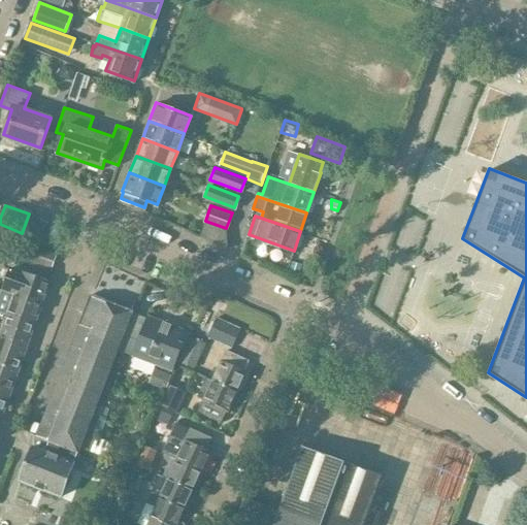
[(25,243),(21,255),(52,266),(56,255),(25,243)]
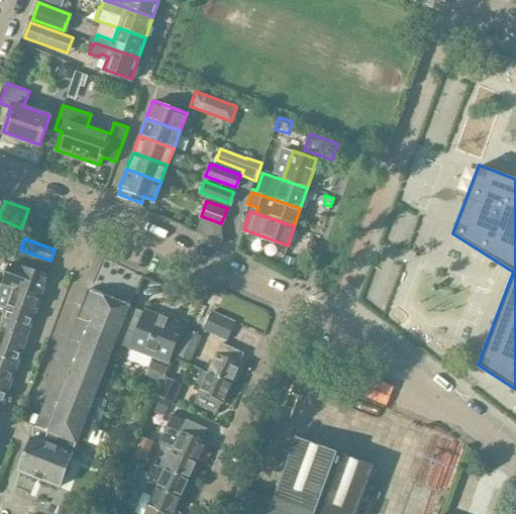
[(270,260),(281,263),(284,252),(274,248),(270,260)]
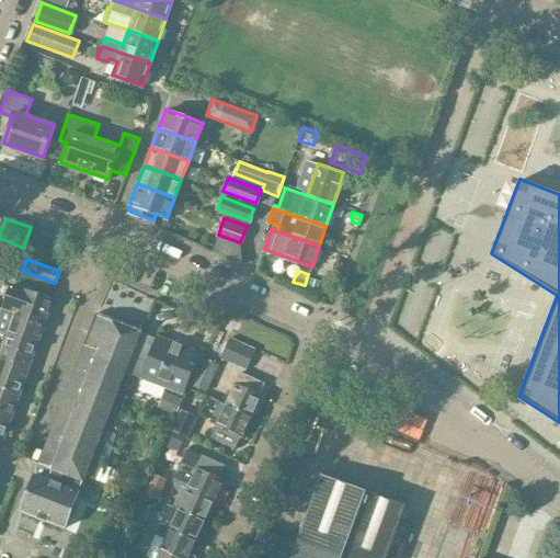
[(23,287),(15,310),(44,320),(53,298),(23,287)]
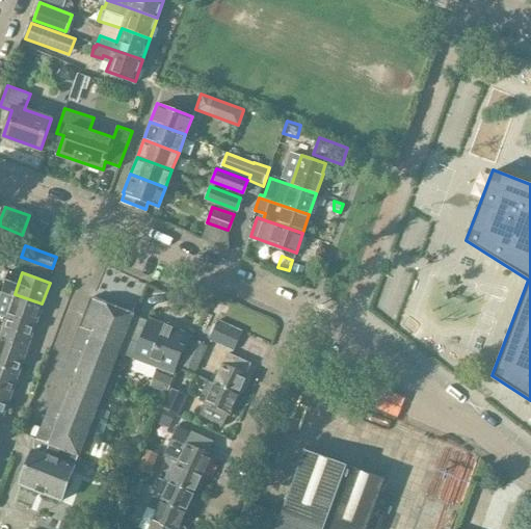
[(15,294),(7,315),(34,325),(42,303),(15,294)]
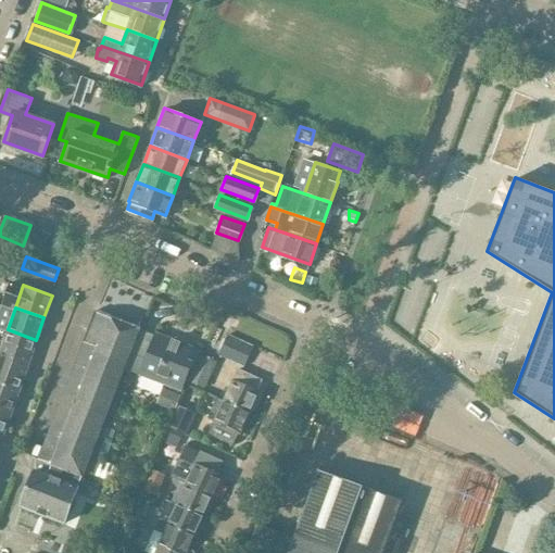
[(95,309),(38,456),(83,474),(124,366),(139,328),(139,326),(95,309)]
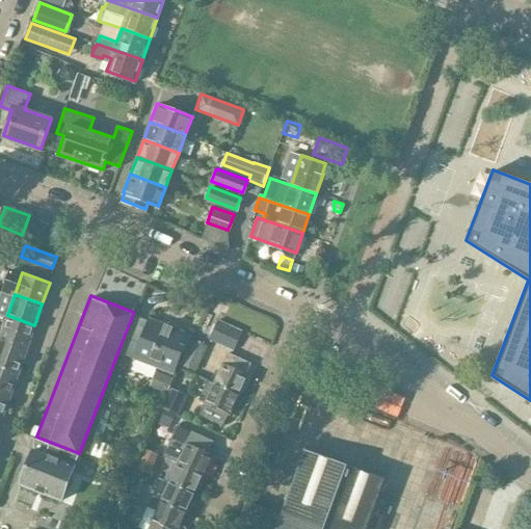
[(133,314),(118,350),(173,371),(183,345),(179,343),(183,331),(148,317),(147,319),(133,314)]
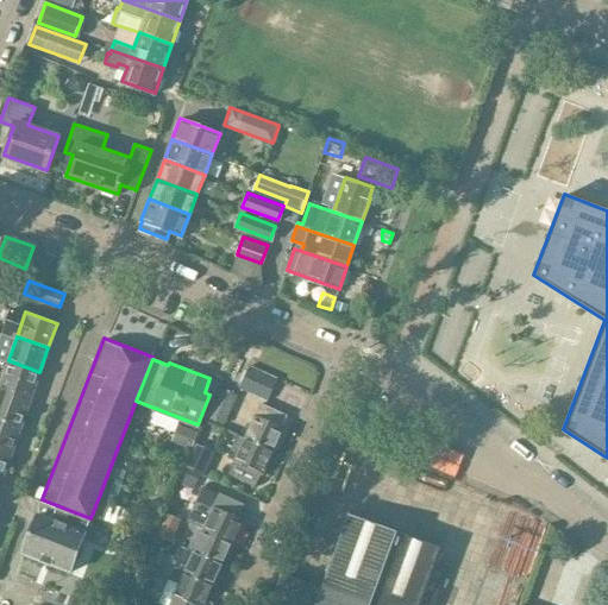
[(8,360),(0,383),(0,391),(13,396),(16,390),(31,395),(39,372),(8,360)]
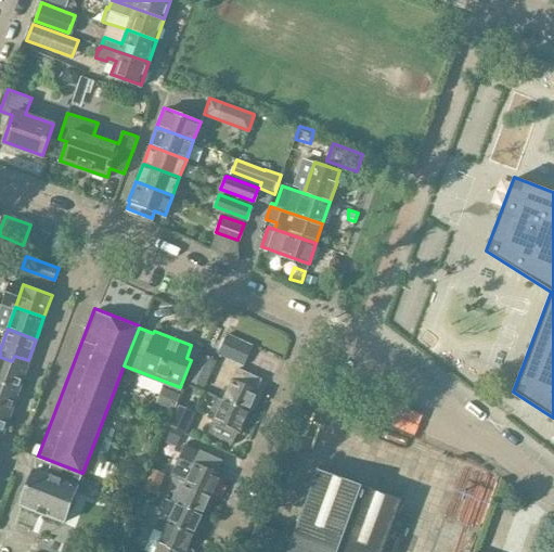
[(217,351),(224,355),(243,363),(252,345),(226,333),(217,351)]
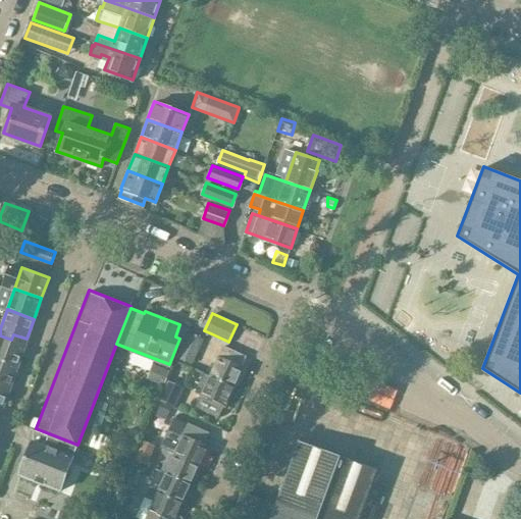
[(0,335),(0,358),(17,365),(24,345),(27,339),(13,334),(11,340),(0,335)]
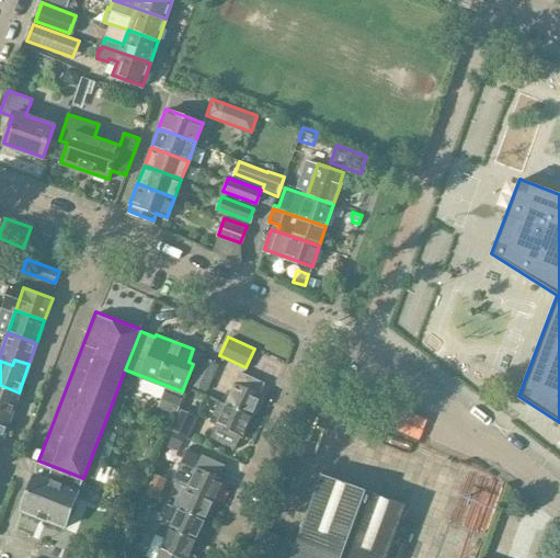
[(240,371),(226,402),(219,399),(219,400),(251,413),(260,395),(258,394),(263,382),(240,371)]
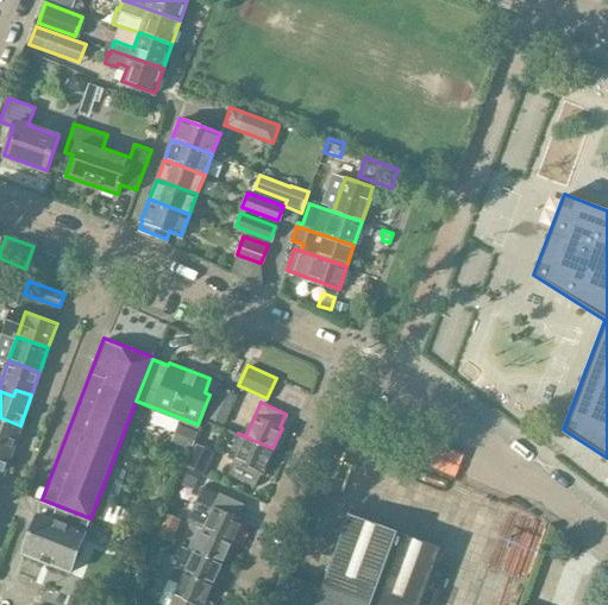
[(207,417),(227,427),(233,413),(213,403),(207,417)]
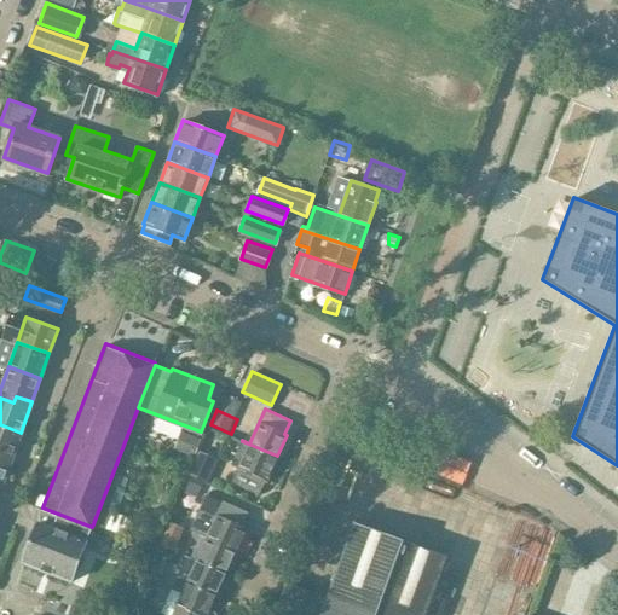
[(0,424),(0,453),(12,458),(21,433),(0,424)]
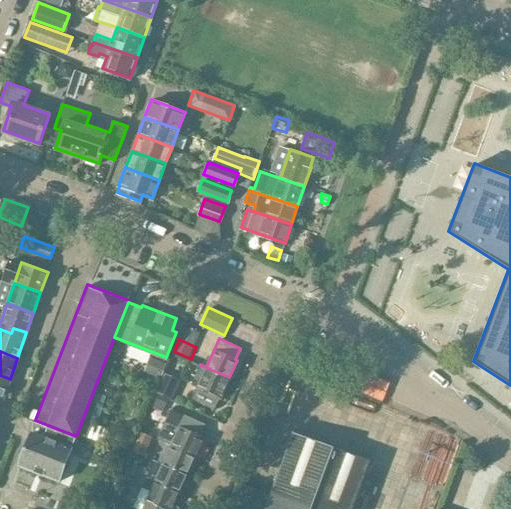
[(197,386),(195,391),(192,398),(214,408),(220,395),(221,396),(229,377),(200,365),(191,383),(197,386)]
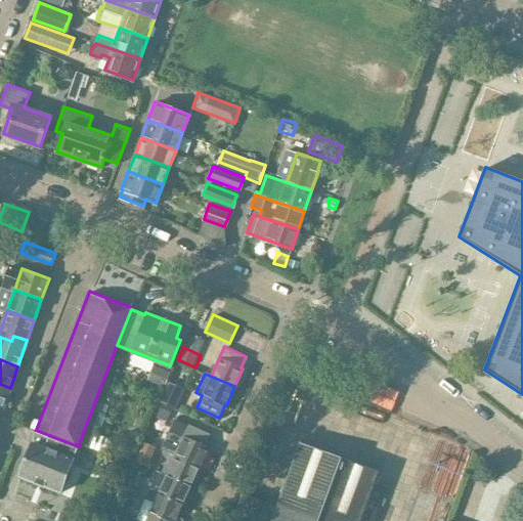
[(167,380),(159,400),(177,407),(186,388),(167,380)]
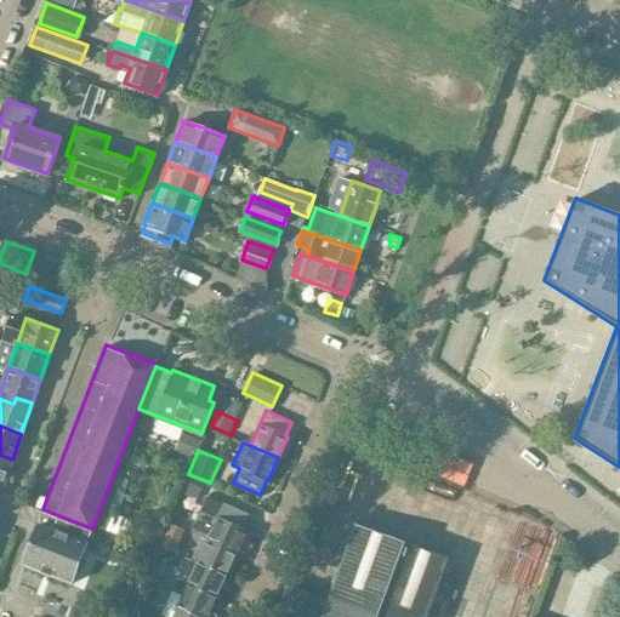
[(0,481),(4,484),(12,460),(0,455),(0,481)]
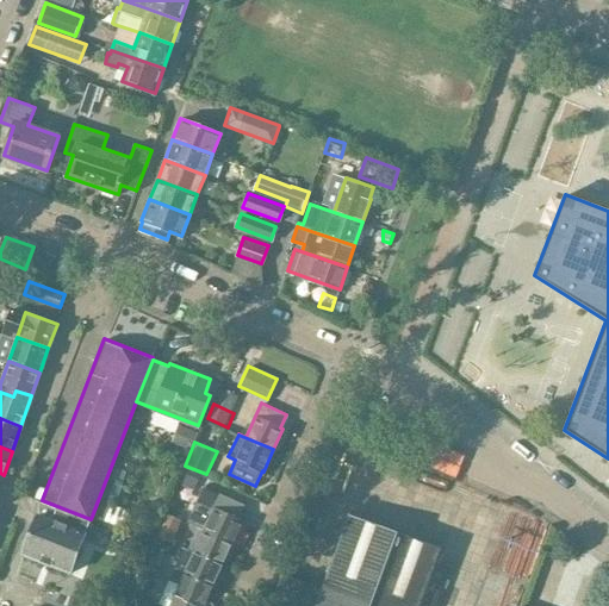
[(179,481),(193,488),(200,474),(186,467),(179,481)]
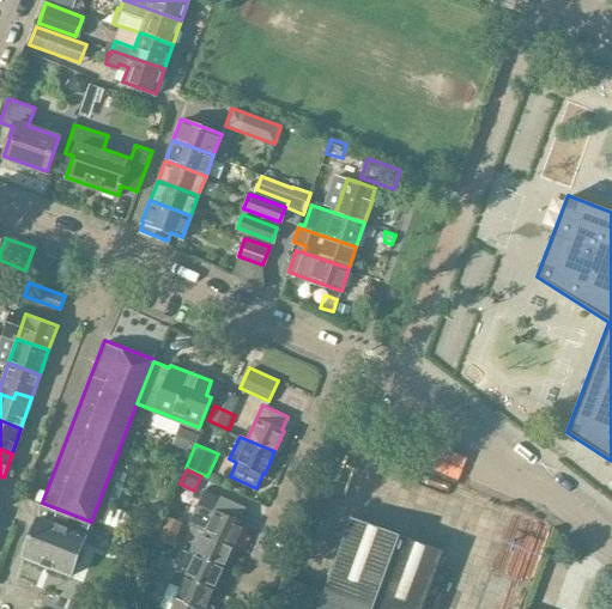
[(113,479),(97,519),(119,527),(125,527),(128,525),(131,522),(131,517),(129,513),(126,510),(111,504),(114,501),(117,503),(125,483),(113,479)]
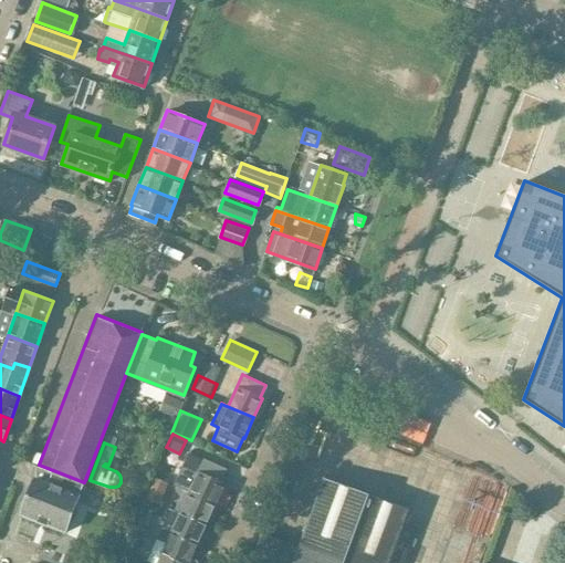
[(175,483),(185,488),(216,502),(225,482),(221,481),(227,468),(189,451),(175,483)]
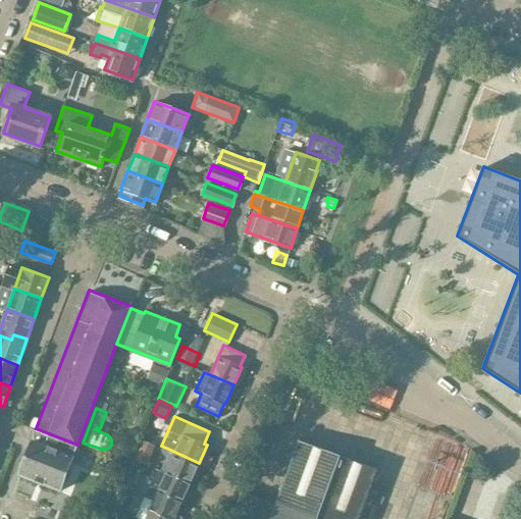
[(60,488),(77,445),(36,428),(32,426),(28,437),(32,438),(18,473),(60,488)]
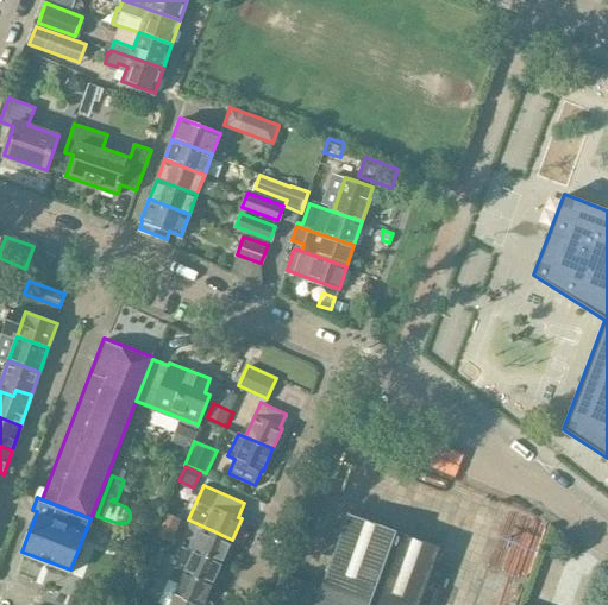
[(167,511),(157,533),(173,540),(182,518),(167,511)]
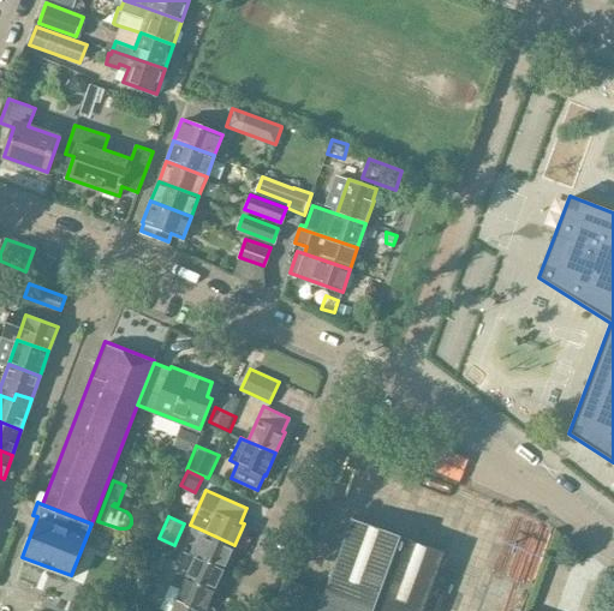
[(421,610),(443,552),(353,519),(326,593),(285,579),(272,610),(421,610)]
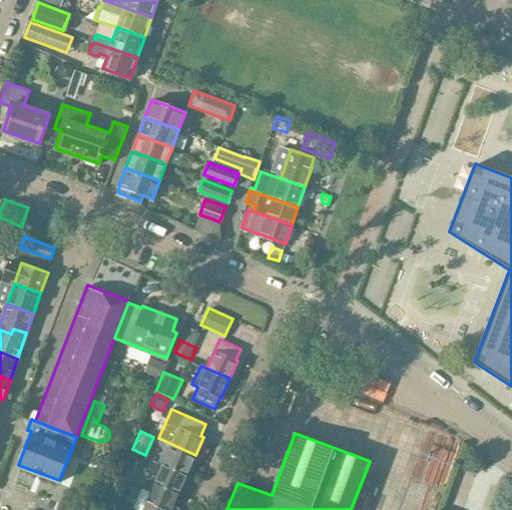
[(159,460),(164,462),(163,464),(187,474),(195,455),(167,442),(159,460)]
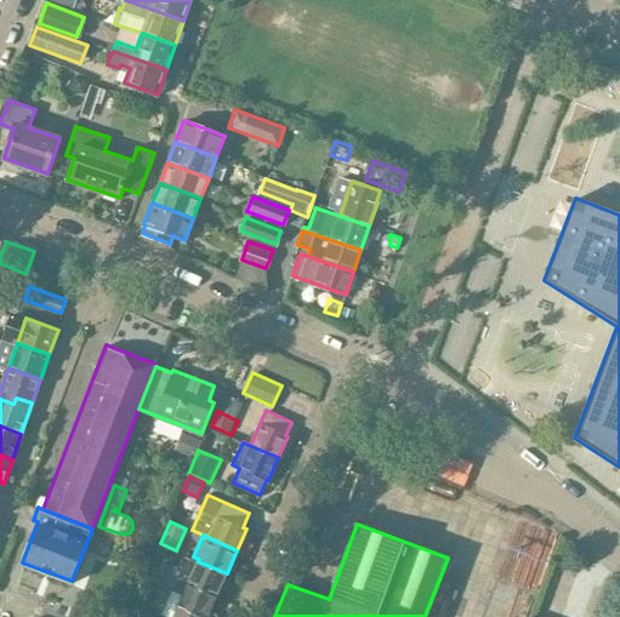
[(119,570),(142,581),(153,555),(130,546),(119,570)]
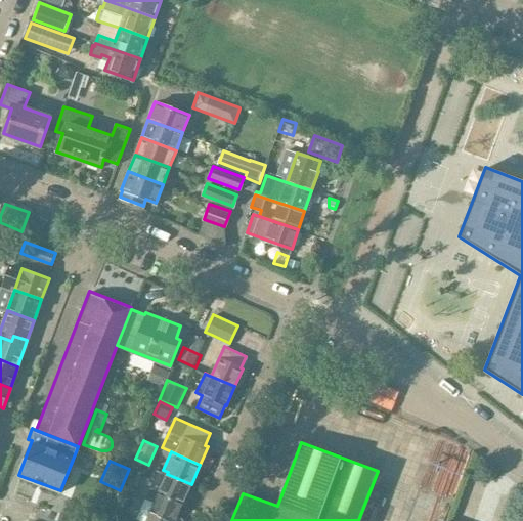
[(140,484),(183,503),(191,484),(167,474),(156,469),(151,479),(144,476),(140,484)]
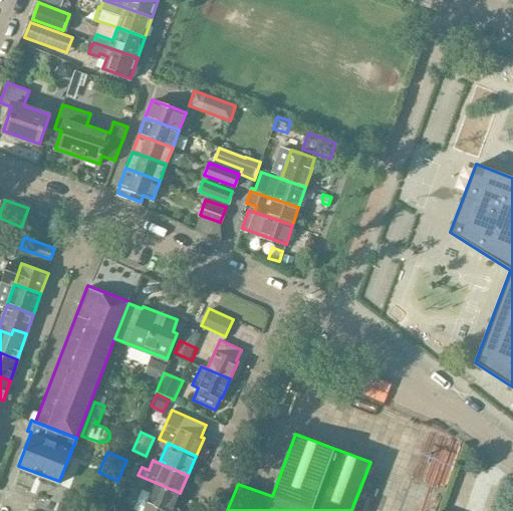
[(144,510),(167,510),(168,510),(170,510),(181,510),(180,508),(174,505),(180,493),(138,475),(135,482),(153,490),(148,501),(148,502),(144,510)]
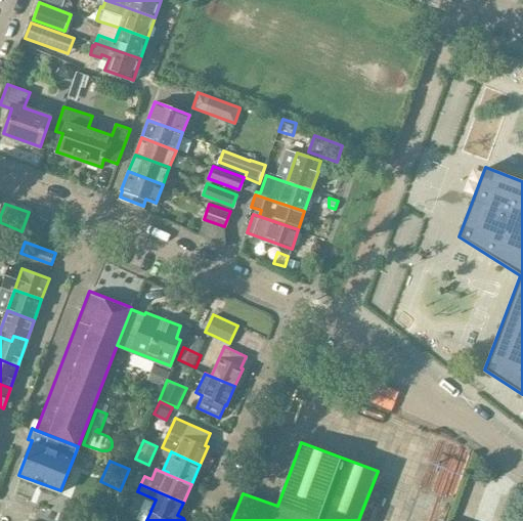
[(107,520),(124,520),(121,519),(124,513),(114,507),(107,520)]
